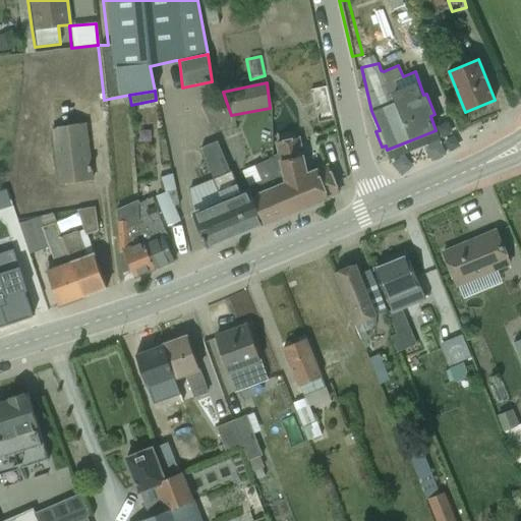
[(226,101),(204,109),(215,135),(236,129),(231,115),(226,101)]
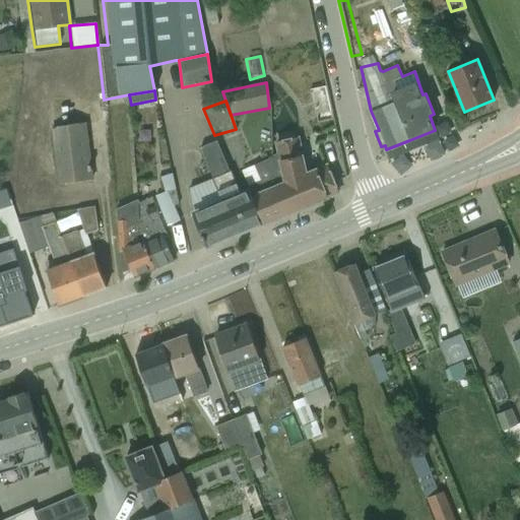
[(60,182),(94,178),(88,121),(54,125),(60,182)]
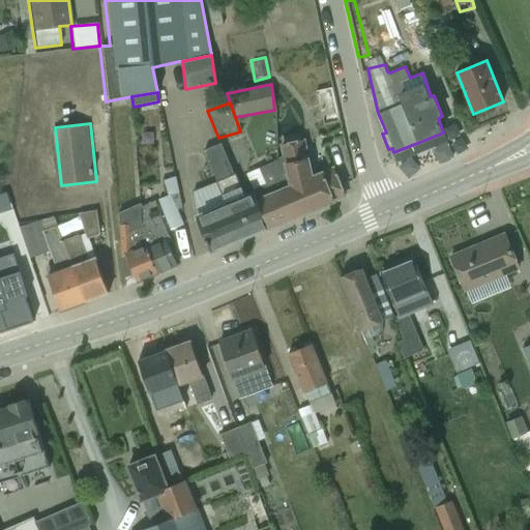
[(306,211),(345,195),(323,146),(285,163),(306,211)]
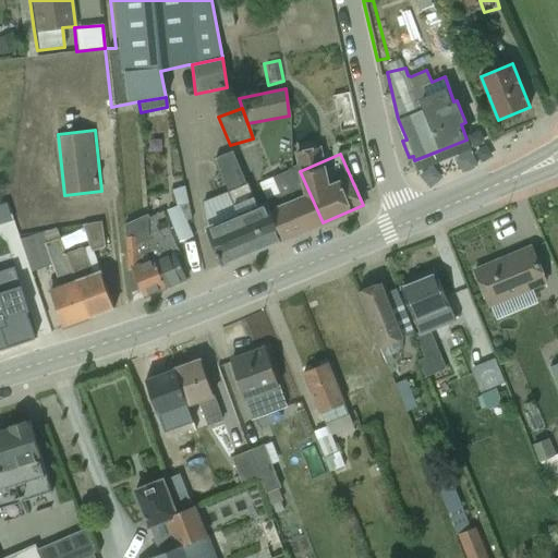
[(323,222),(300,171),(270,184),(293,235),(323,222)]
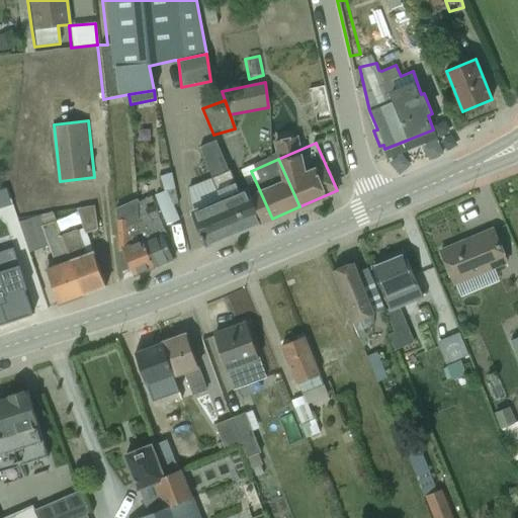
[(254,227),(231,182),(227,170),(187,187),(189,209),(197,234),(196,236),(197,241),(199,241),(200,249),(254,227)]
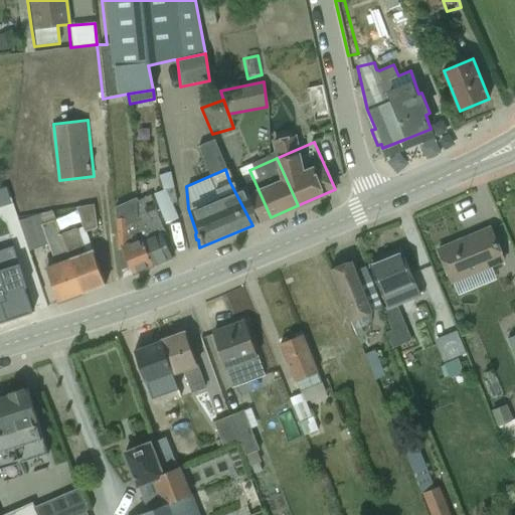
[(252,225),(271,217),(249,170),(229,181),(252,225)]
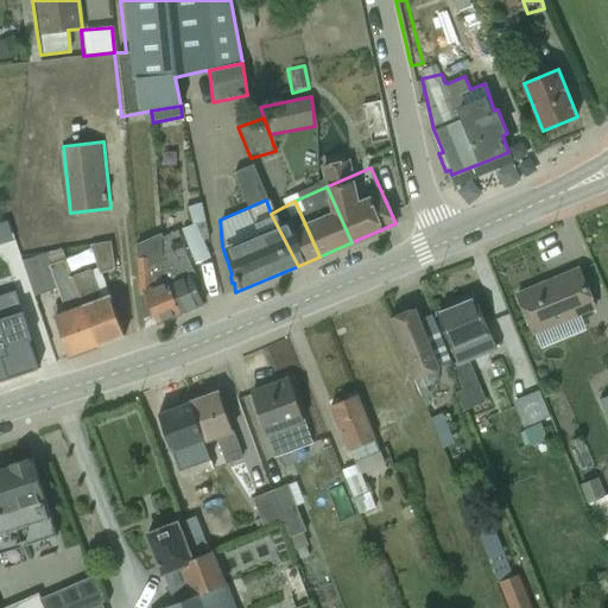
[(190,225),(179,228),(194,265),(211,259),(203,241),(208,241),(201,202),(185,207),(190,225)]
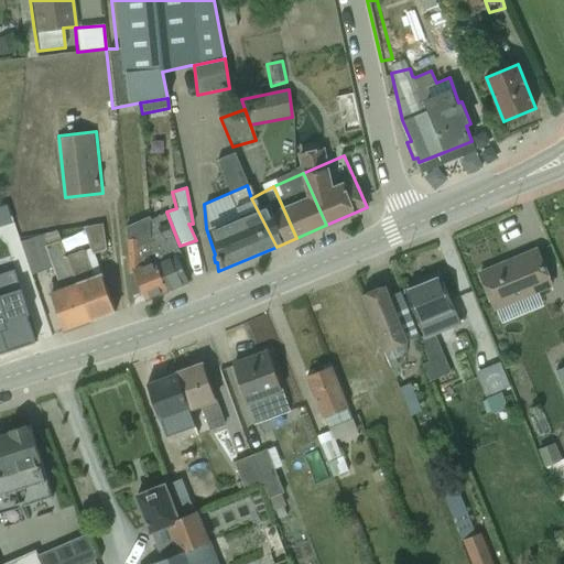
[(166,291),(188,283),(164,214),(149,220),(154,261),(166,291)]
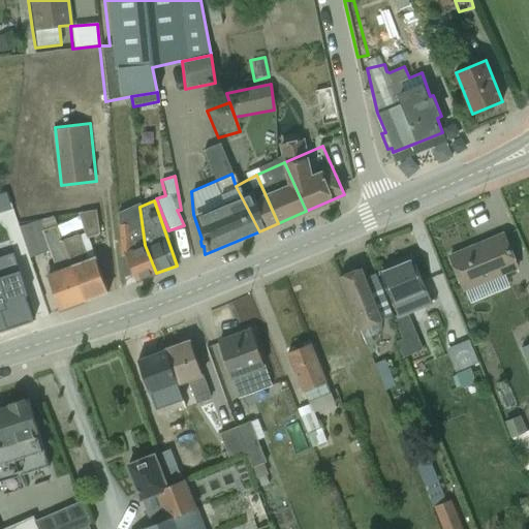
[(156,273),(145,245),(139,207),(139,203),(116,212),(123,252),(134,282),(156,273)]
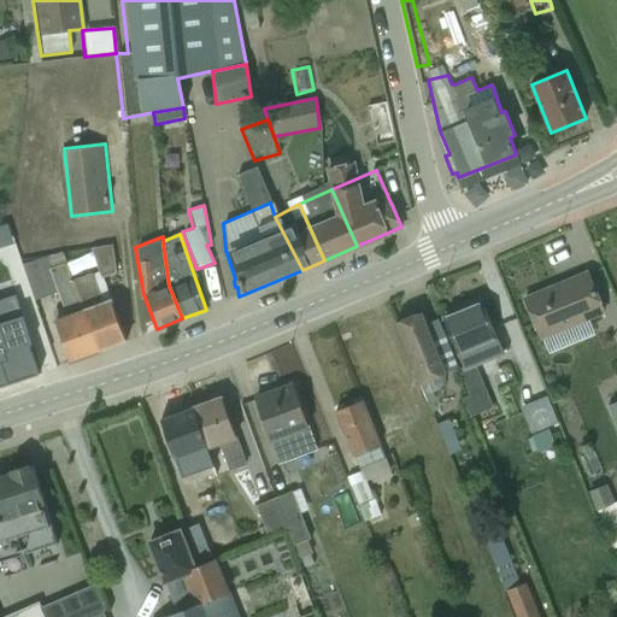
[(98,351),(130,341),(110,299),(103,280),(113,274),(110,245),(90,248),(97,270),(71,281),(82,309),(98,351)]
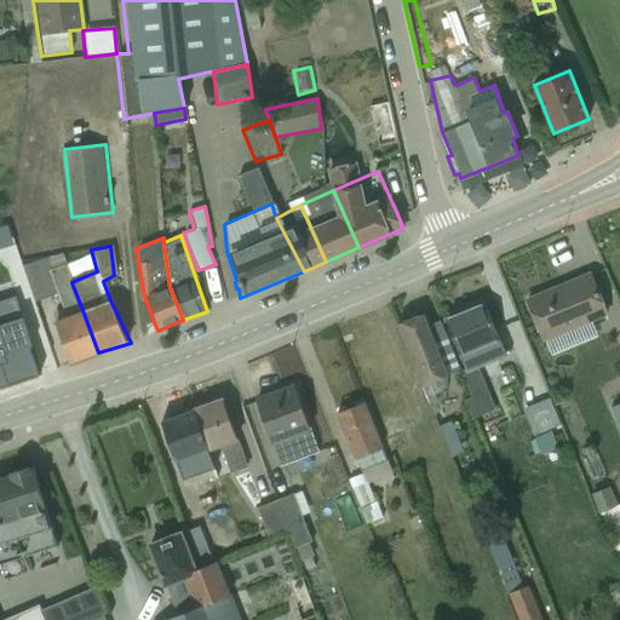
[(49,273),(64,265),(59,253),(21,267),(34,305),(51,298),(57,294),(49,273)]
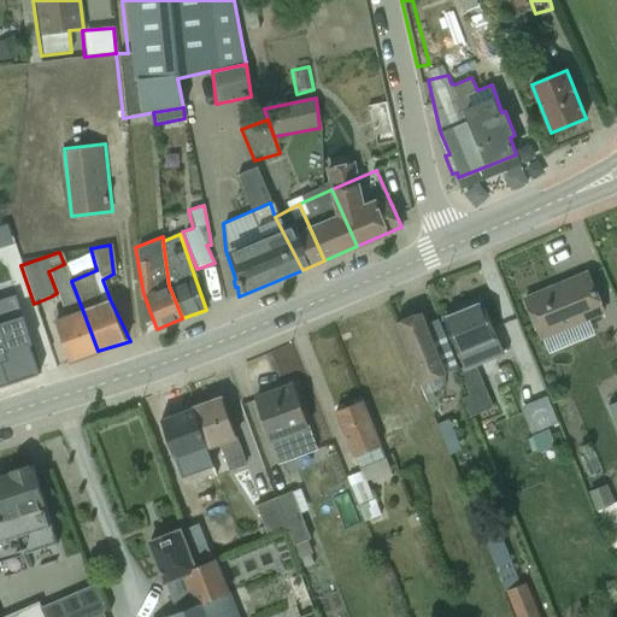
[(98,351),(82,309),(71,281),(64,264),(48,271),(57,293),(51,297),(57,310),(52,313),(56,321),(48,322),(64,364),(98,351)]
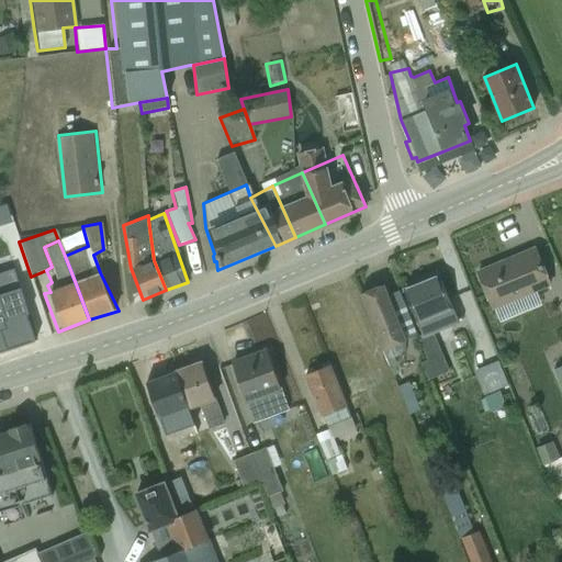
[(536,292),(551,285),(538,246),(474,272),(499,323),(540,306),(536,292)]
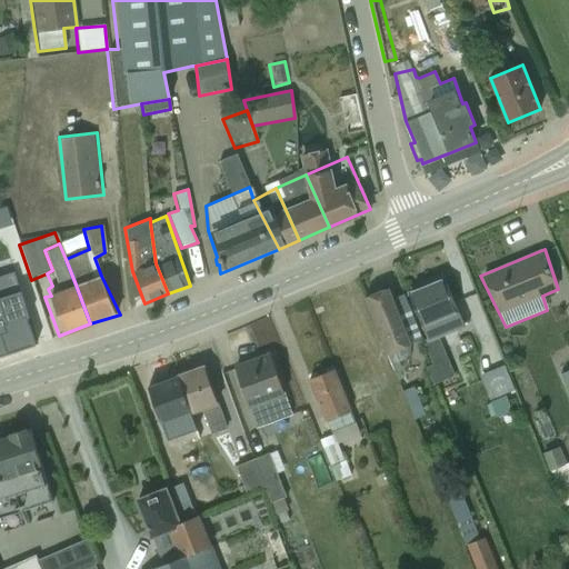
[(0,356),(39,342),(19,287),(10,288),(3,272),(0,272),(0,356)]
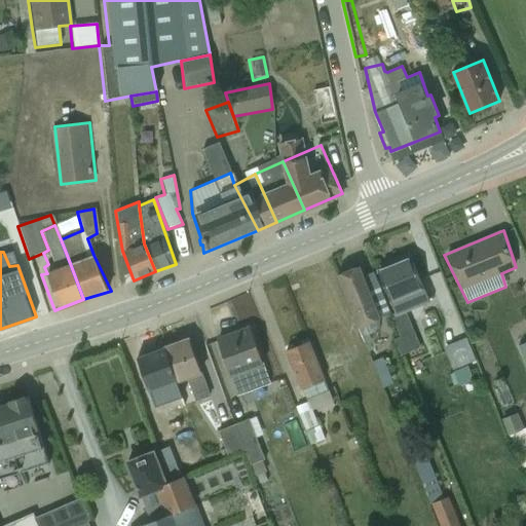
[(404,311),(433,300),(413,255),(373,270),(379,288),(389,312),(391,316),(404,311)]
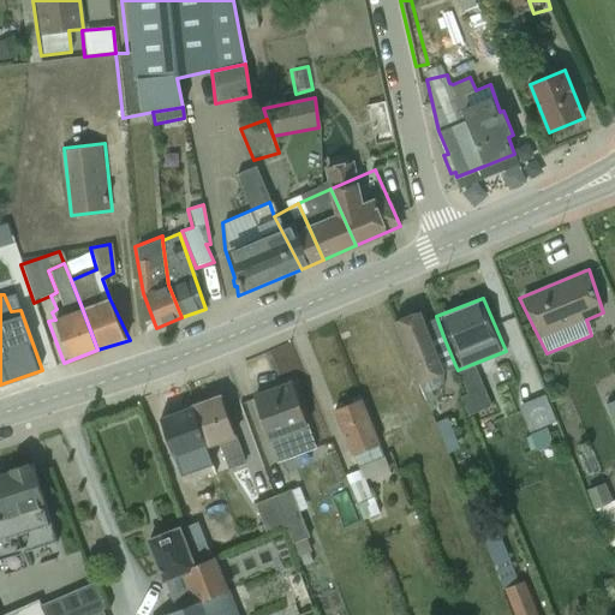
[(442,371),(455,365),(443,336),(431,341),(417,312),(392,323),(415,384),(423,401),(431,395),(431,392),(436,389),(439,386),(442,383),(442,376),(442,371)]
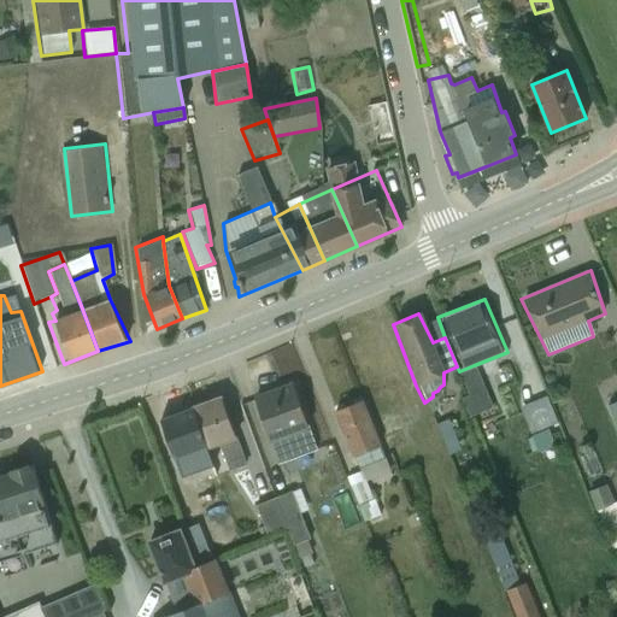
[(526,346),(538,341),(530,322),(518,327),(526,346)]
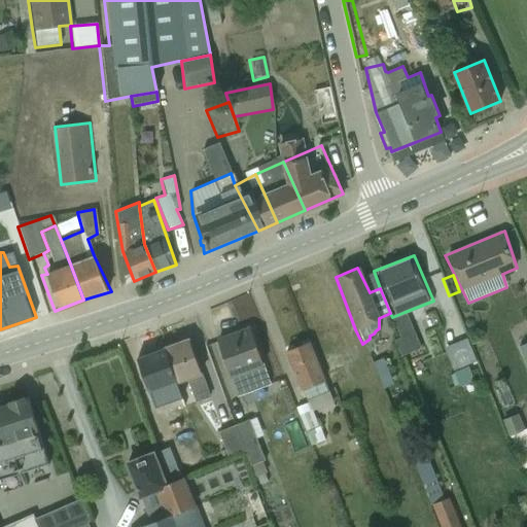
[(420,348),(405,312),(392,317),(391,318),(399,338),(393,341),(401,357),(420,348)]
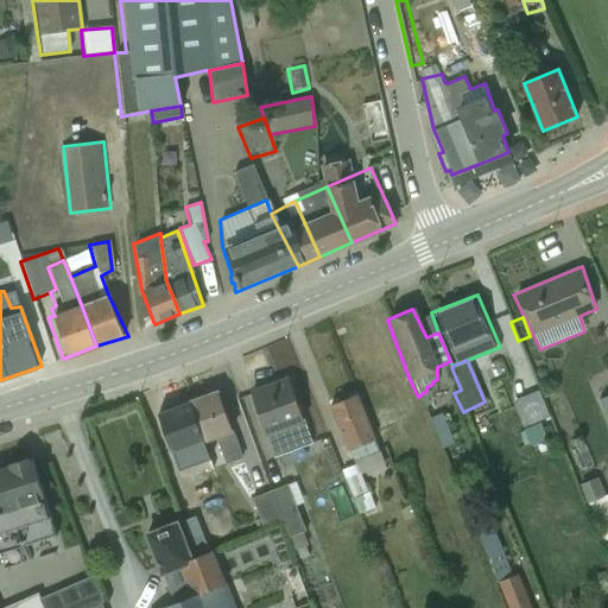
[(277,473),(316,458),(289,378),(246,391),(277,473)]
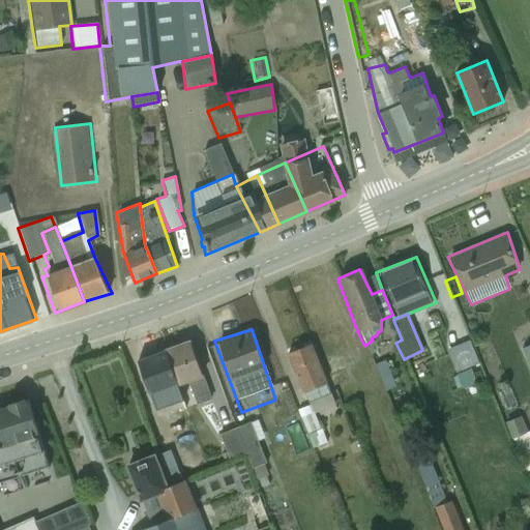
[(188,407),(213,396),(189,336),(165,347),(188,407)]
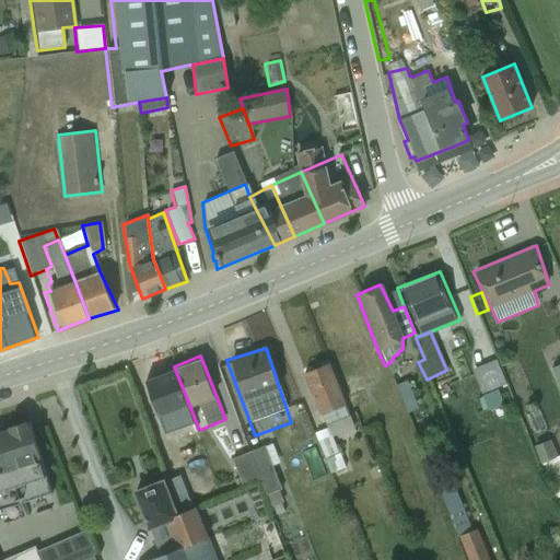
[(354,429),(349,412),(372,401),(361,372),(358,374),(353,359),(329,368),(326,363),(300,374),(317,416),(319,415),(326,428),(330,438),(354,429)]
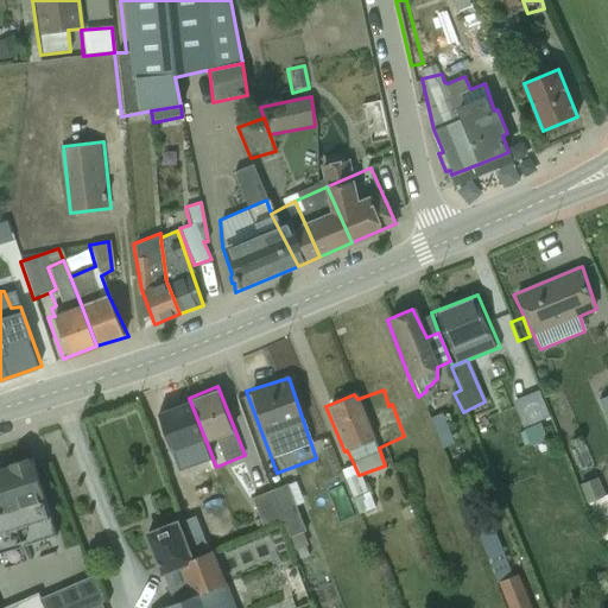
[(537,392),(510,403),(521,429),(539,423),(550,419),(537,392)]
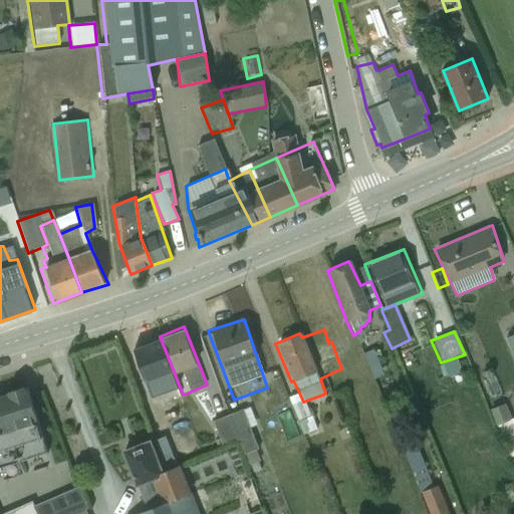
[(513,334),(505,339),(513,357),(513,334)]
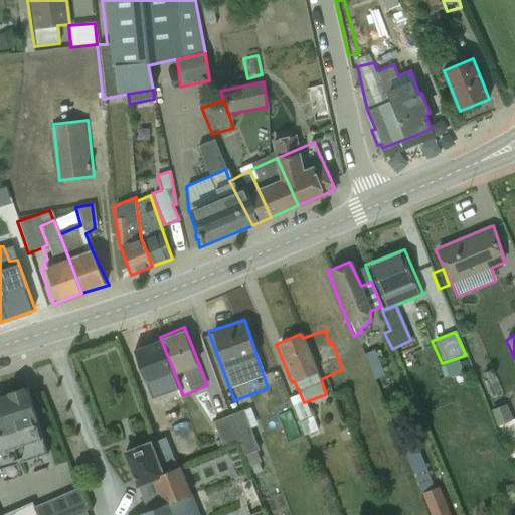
[(384,376),(373,351),(364,354),(375,379),(384,376)]
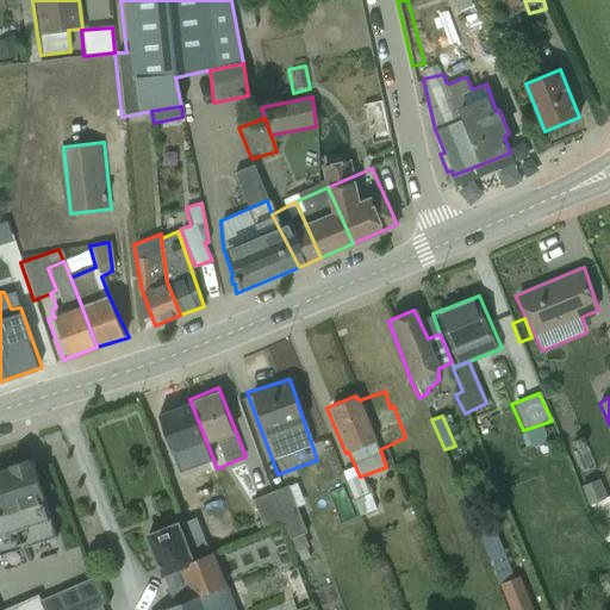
[(549,443),(541,424),(523,430),(531,449),(549,443)]
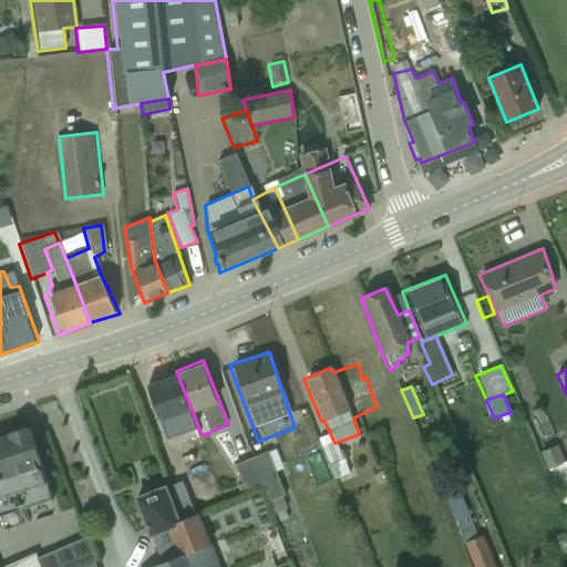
[(0,516),(50,501),(30,426),(0,435),(0,516)]
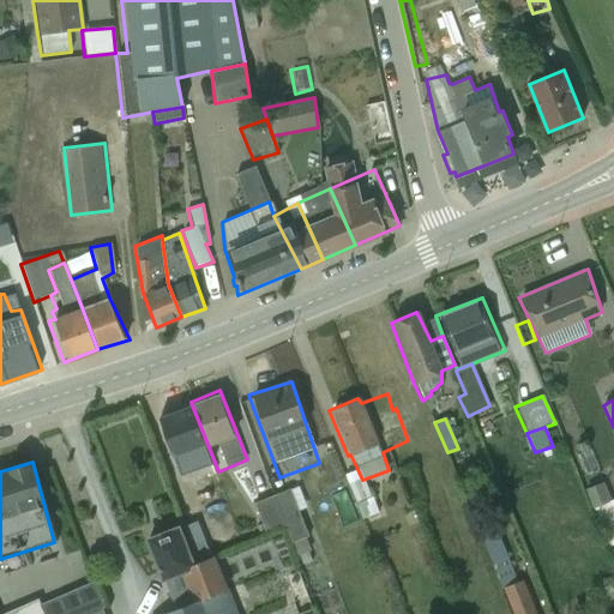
[(603,482),(584,489),(608,548),(613,545),(613,499),(613,498),(611,499),(603,482)]
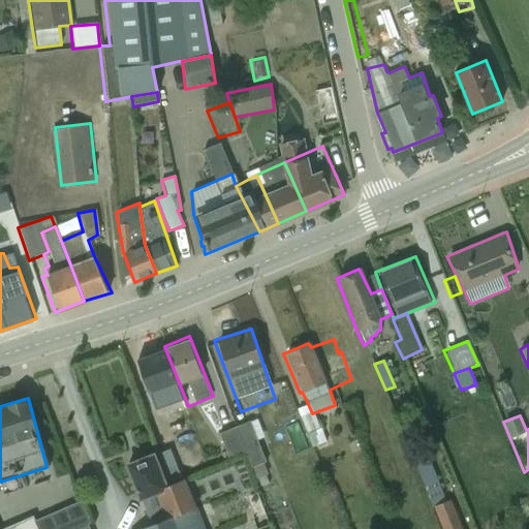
[(260,416),(220,435),(230,459),(247,450),(260,476),(281,466),(260,416)]
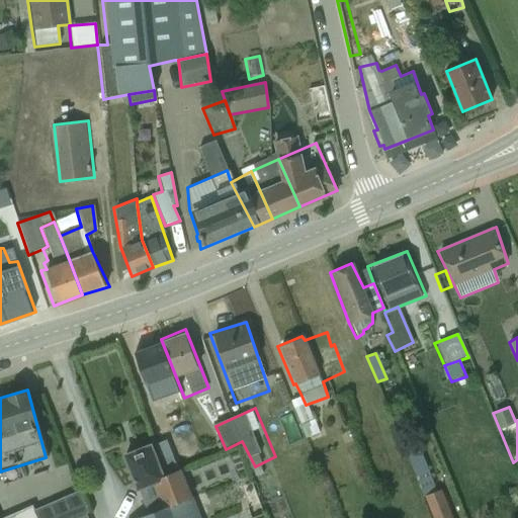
[(201,517),(185,465),(164,472),(156,447),(128,456),(148,515),(138,517),(201,517)]
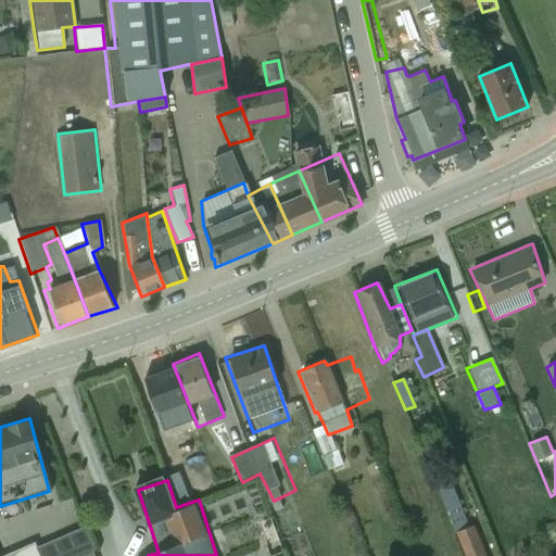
[(81,555),(96,551),(84,526),(35,547),(38,555),(81,555)]
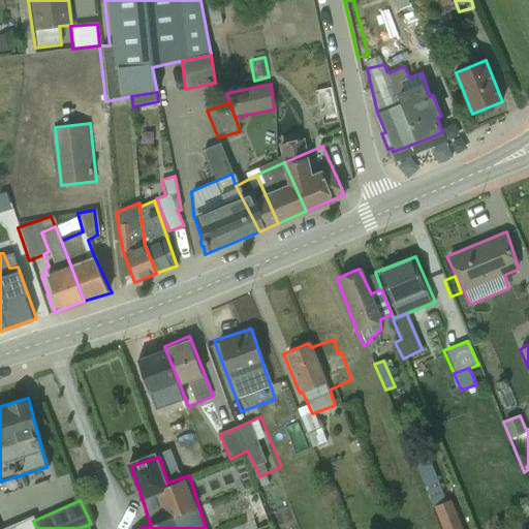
[(474,528),(463,500),(437,511),(444,528),(474,528)]
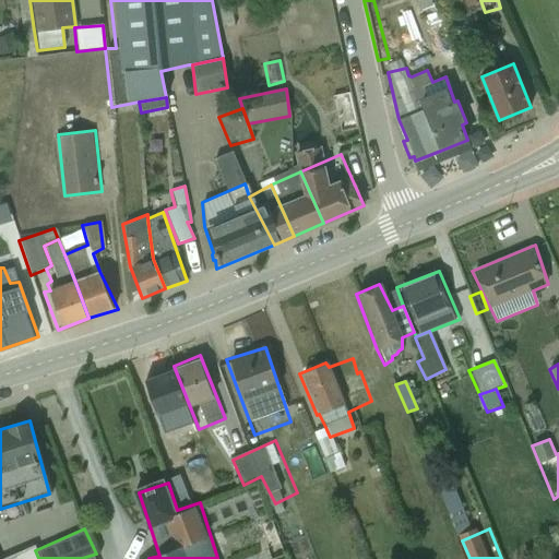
[(38,558),(35,550),(34,548),(6,558),(38,558)]
